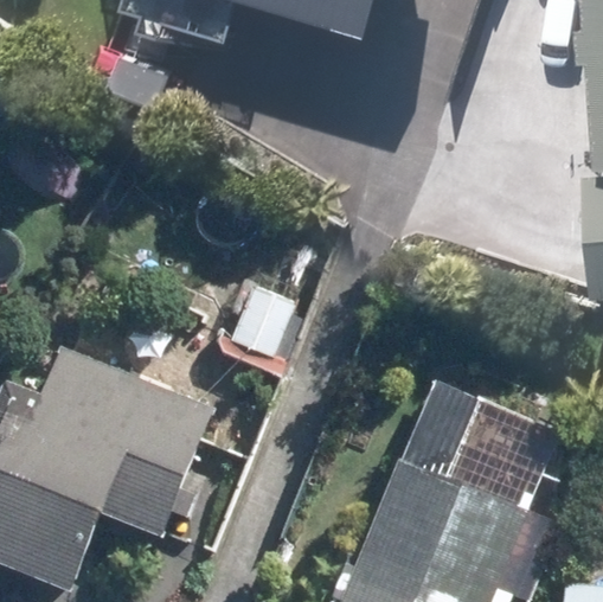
[(122,0),(122,1),(229,33),(237,0),(294,0),(371,24),(377,0),(122,0)]
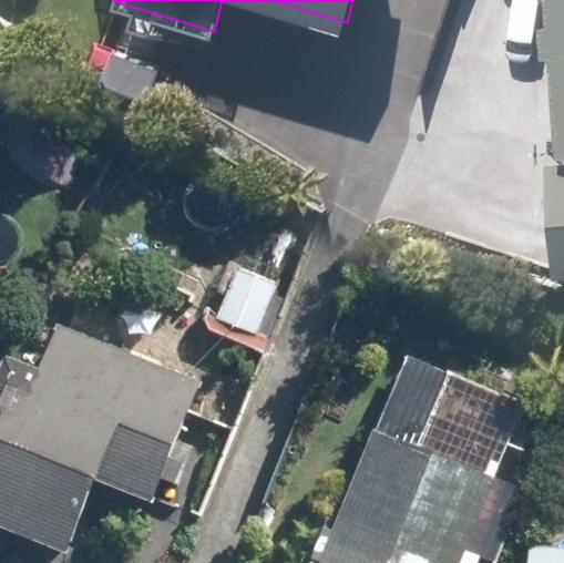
[(547,0),(550,20),(541,22),(542,51),(551,50),(559,149),(563,147),(563,0),(547,0)]
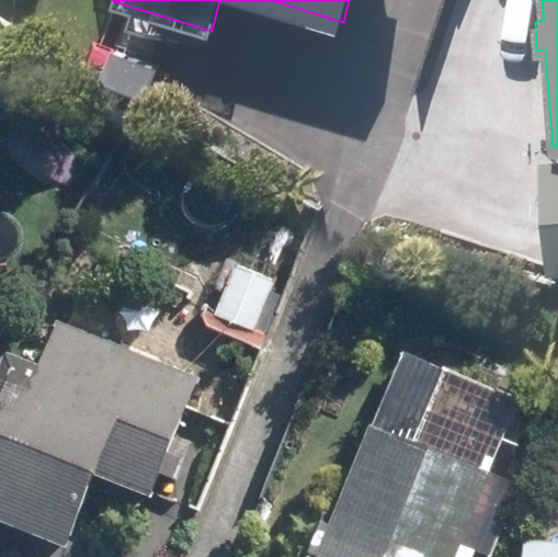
[(557,154),(542,155),(547,265),(557,264),(557,154)]
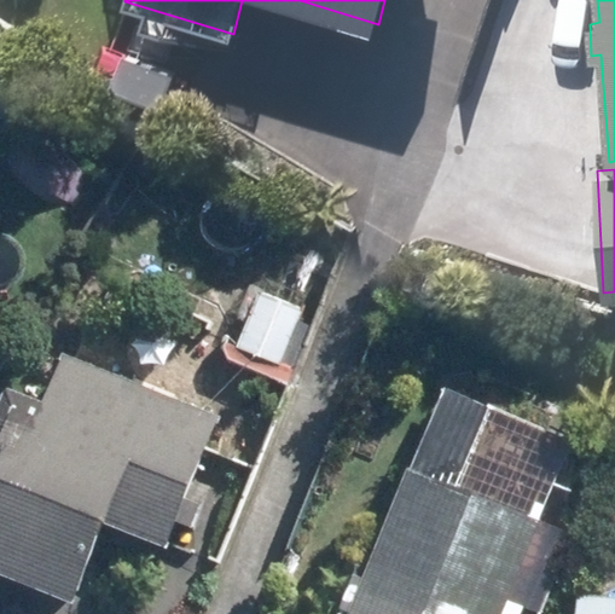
[(266,288),(239,345),(277,361),(303,305),(266,288)]
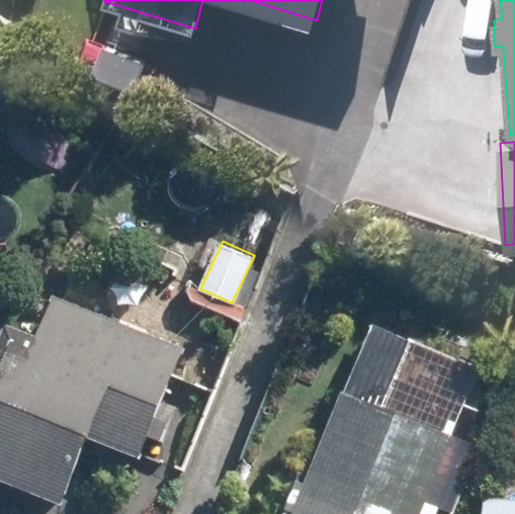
[(0,484),(56,506),(83,436),(135,458),(179,347),(52,296),(36,335),(2,321),(0,325),(0,484)]
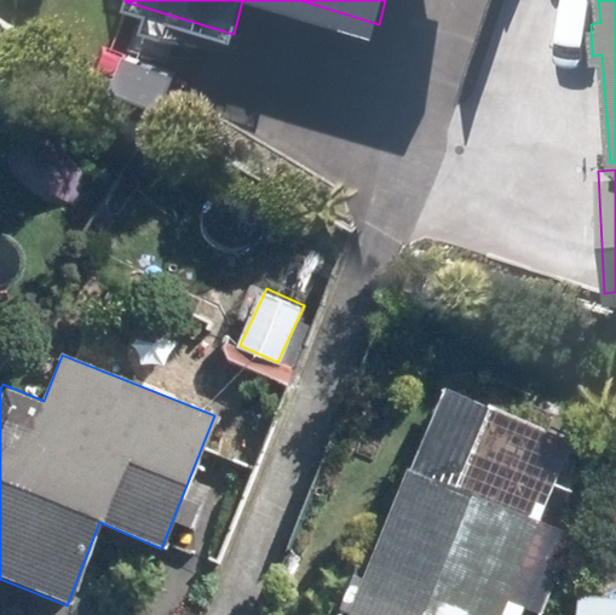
[(507,602),(539,526),(406,471),(346,614),(522,614),(525,608),(507,602)]
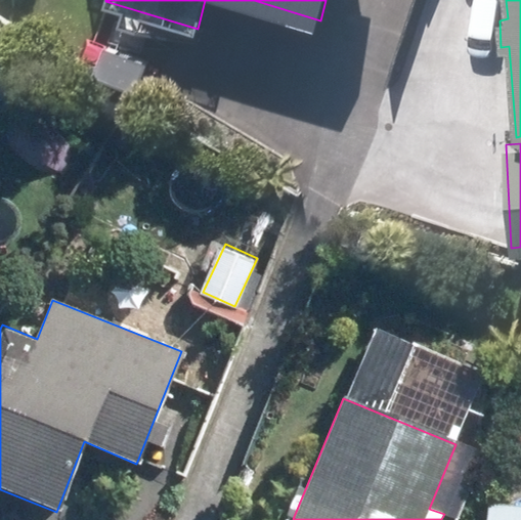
[(520,505),(486,504),(484,519),(520,519),(520,505)]
